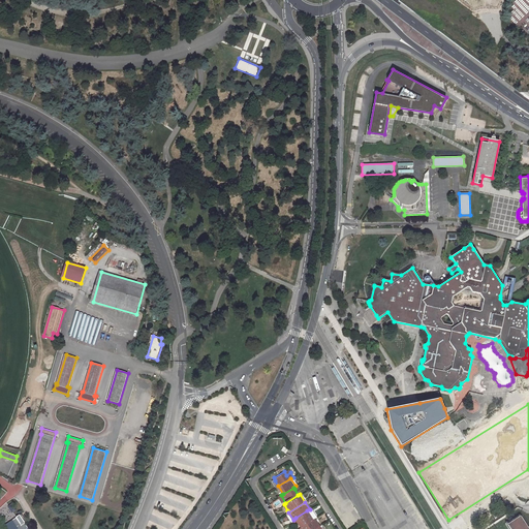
[(312,507),(310,509),(307,510),(312,519),(315,517),(317,516),(312,507)]
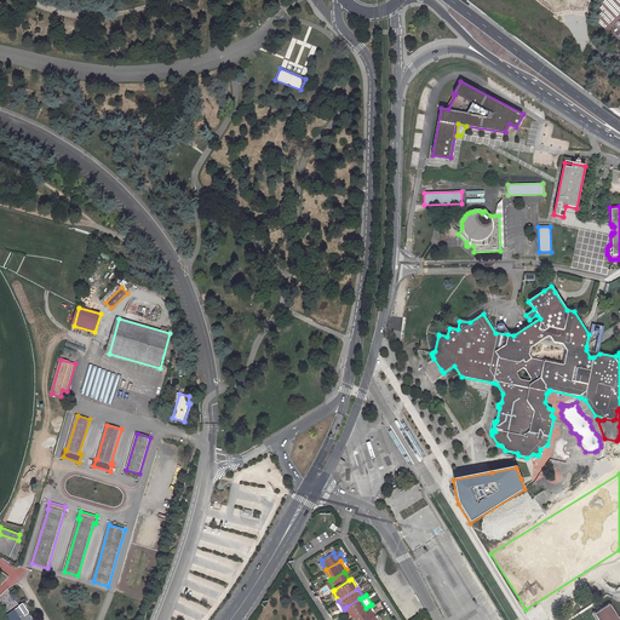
[(366,608),(360,598),(346,607),(348,609),(352,616),(366,608)]
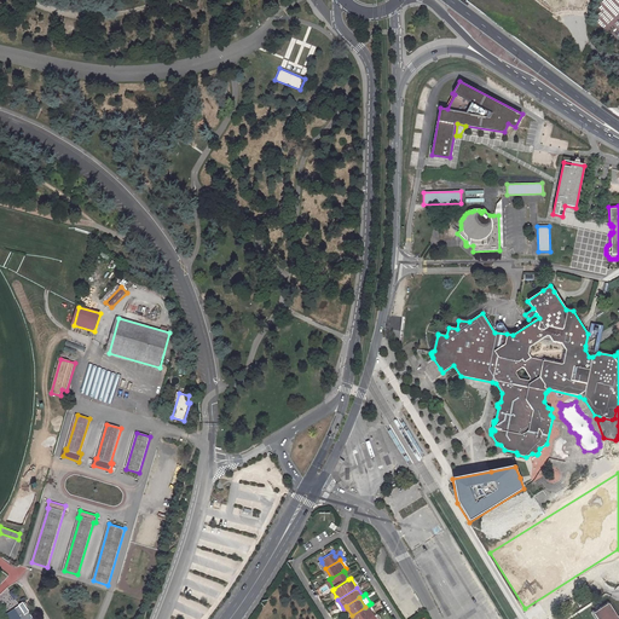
[(23,602),(18,606),(24,614),(29,612),(23,602)]
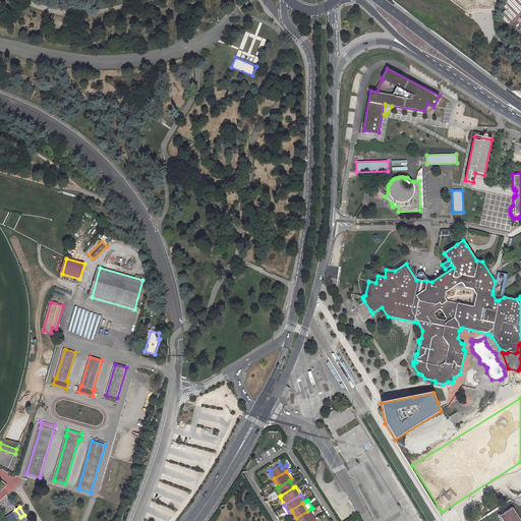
[(520,520),(513,508),(500,516),(503,520),(520,520)]
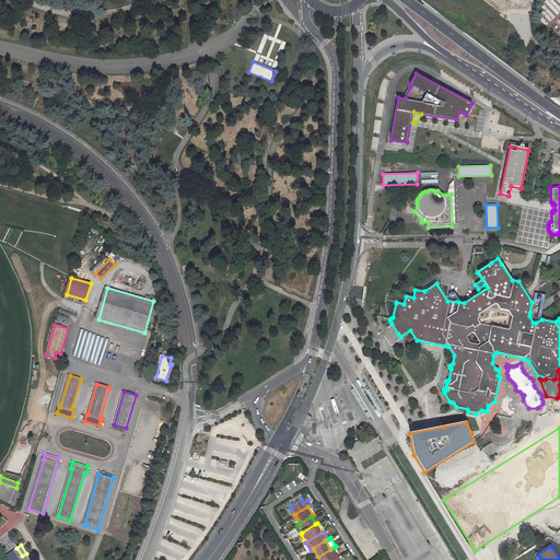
[(23,557),(22,556),(16,548),(16,547),(12,549),(11,547),(4,551),(10,559),(19,559),(20,559),(23,557)]
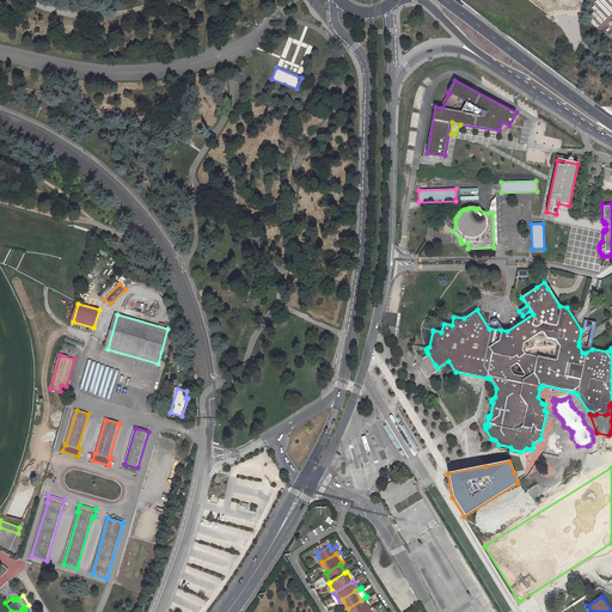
[(361,600),(348,609),(344,610),(346,611),(361,611),(369,607),(365,598),(361,600)]
